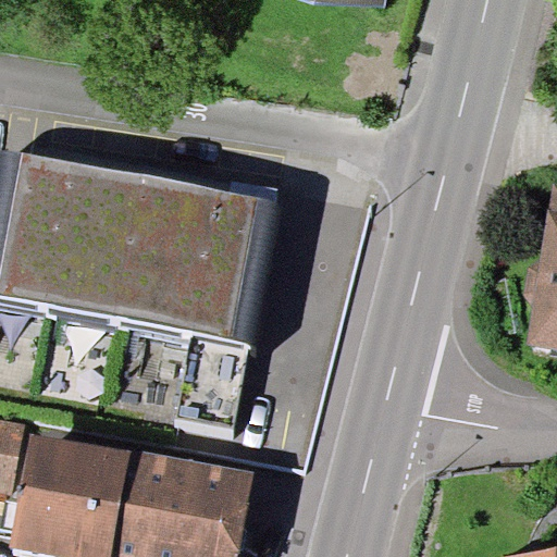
[(276,200),(0,149),(0,295),(250,344),(276,200)]
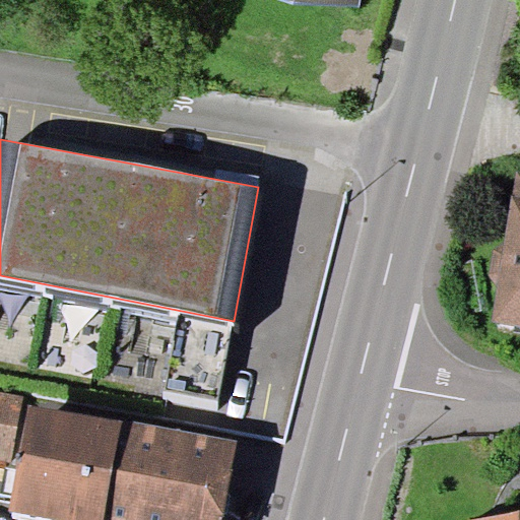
[(519,171),(517,171),(513,195),(511,195),(504,244),(498,283),(492,321),(519,325),(519,171)]
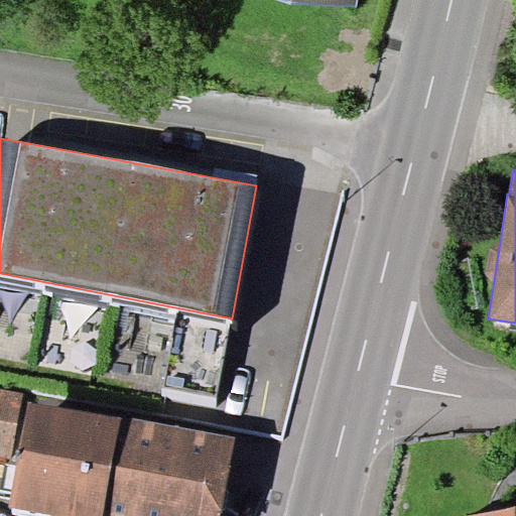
[(494,281),(500,242),(490,249),(486,272),(494,281)]
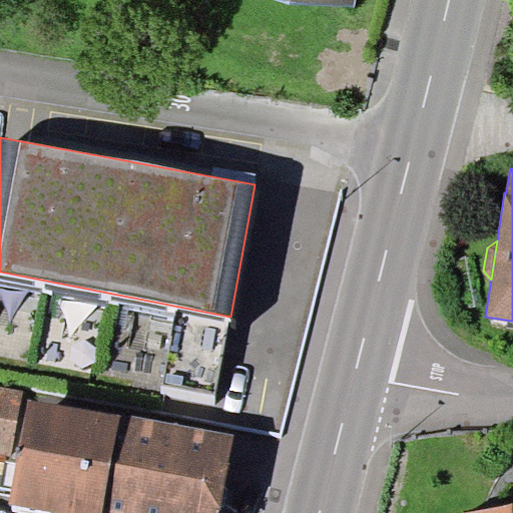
[(23,390),(0,385),(0,452),(11,455),(23,390)]
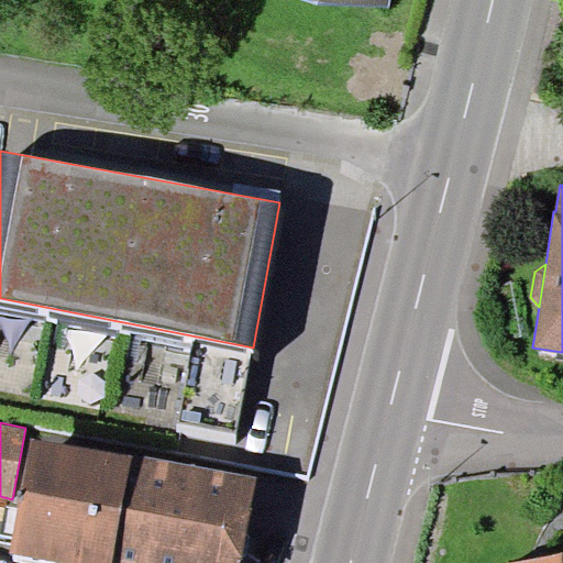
[(241,562),(256,476),(30,437),(10,553),(63,562),(241,562)]
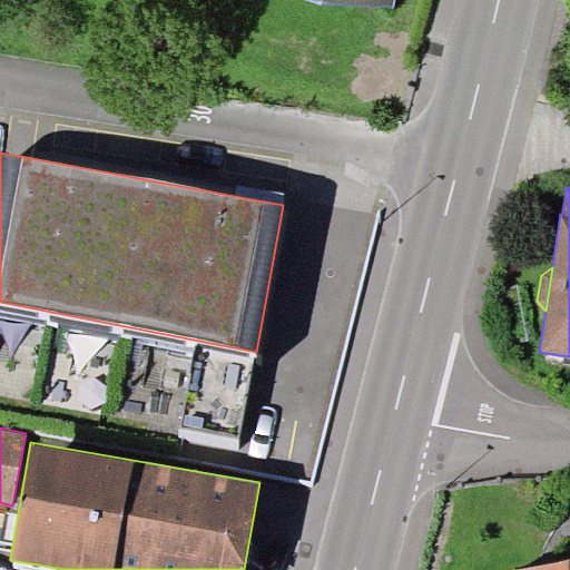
All buildings are outlined.
